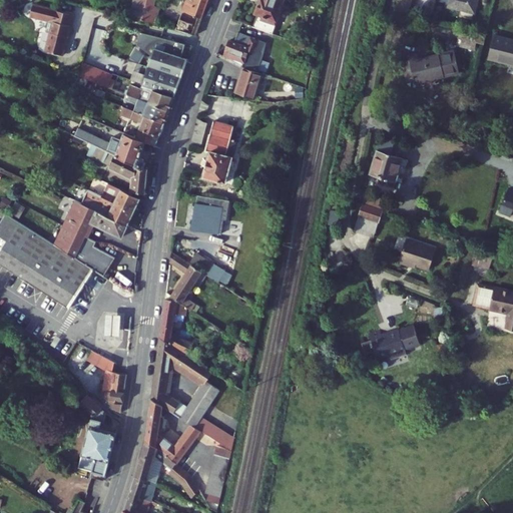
[(136,0),(133,18),(156,24),(160,7),(152,5),(153,0),(136,0)]
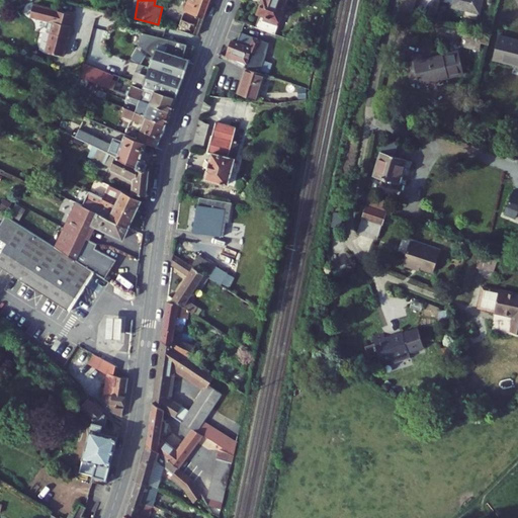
[(198,34),(210,0),(187,0),(177,29),(198,34)]
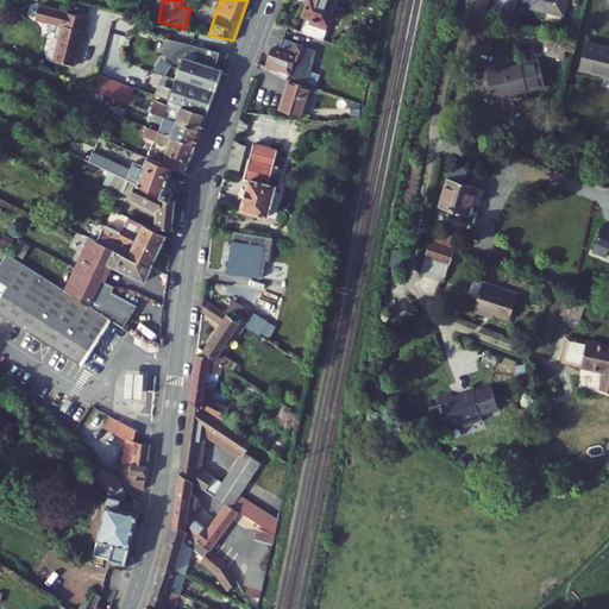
[(336,0),(312,0),(312,2),(309,2),(305,14),(307,16),(301,31),(324,39),(330,23),(328,23),(336,5),(334,5),(336,0)]
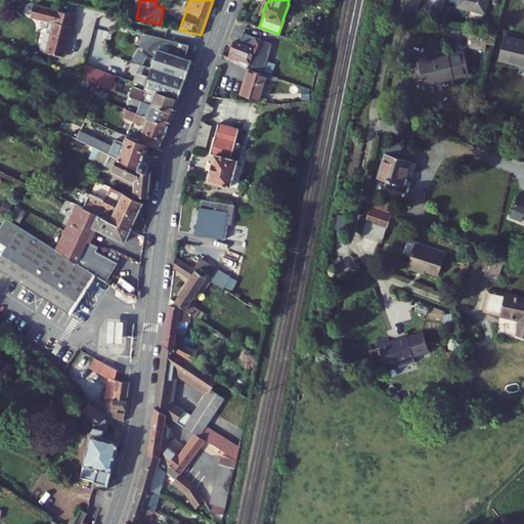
[(421,0),(405,0),(403,8),(419,11),(421,0)]
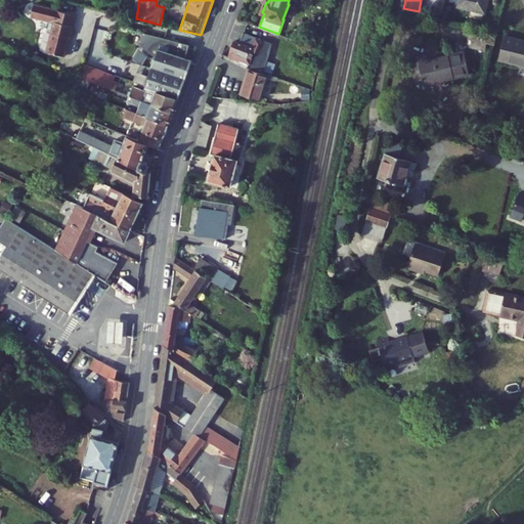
[(486,0),(457,0),(456,6),(484,12),(486,0)]
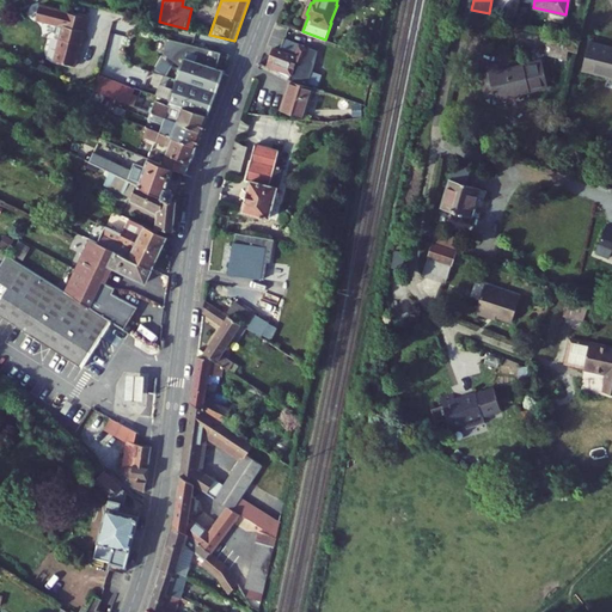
[(86,16),(40,4),(36,18),(59,24),(55,36),(60,37),(55,60),(74,65),(80,42),(84,29),(86,16)]
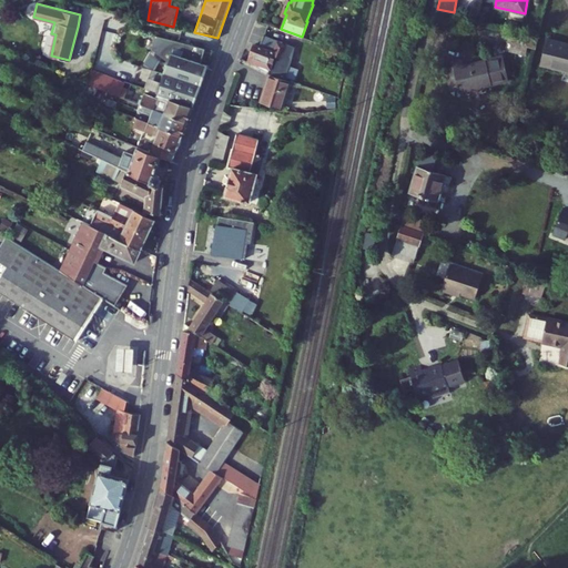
[(456,18),(437,12),(435,20),(454,24),(456,18)]
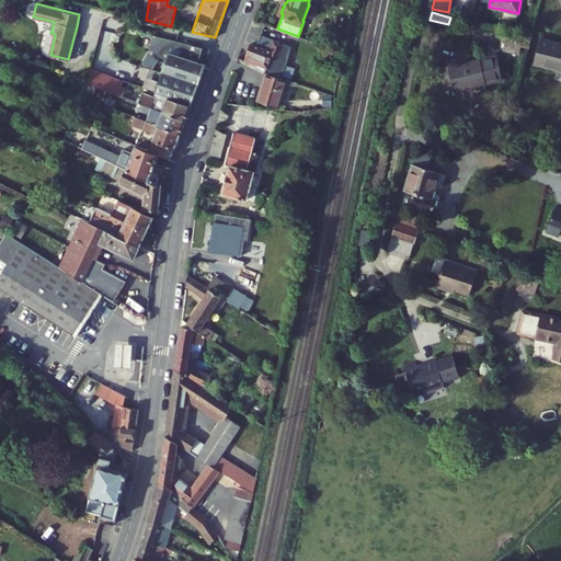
[(201,47),(153,34),(150,47),(165,60),(156,90),(157,90),(156,93),(158,93),(191,105),(205,64),(198,61),(201,56),(197,50),(198,50),(199,49),(199,48),(201,47)]
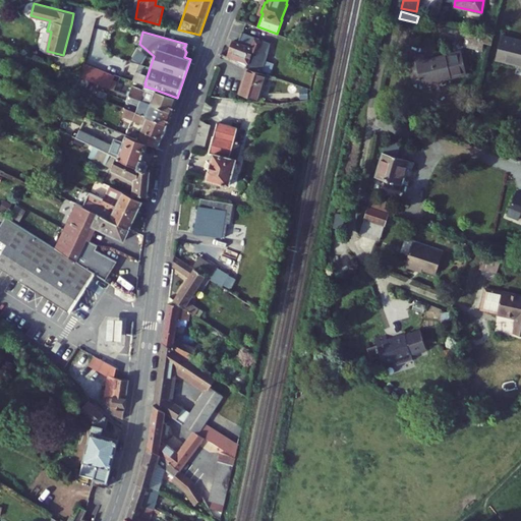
[(255,37),(242,32),(238,42),(233,40),(229,50),(230,51),(228,57),(247,67),(261,71),(271,43),(263,40),(262,41),(254,38),(255,37)]
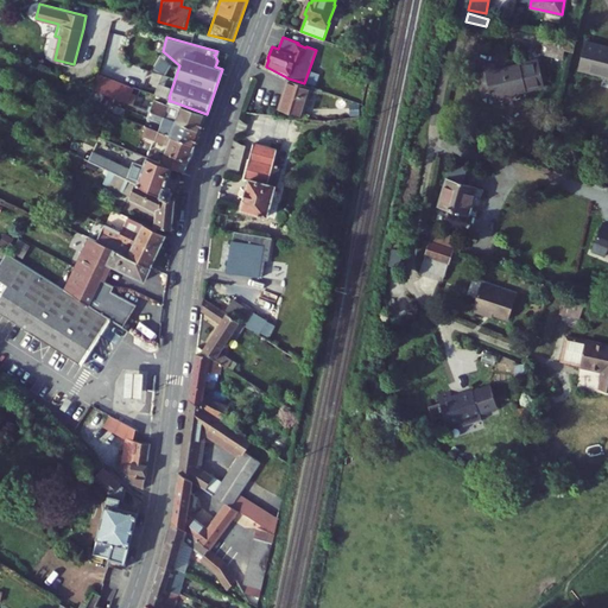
[(607,45),(586,40),(578,68),(607,75),(607,45)]
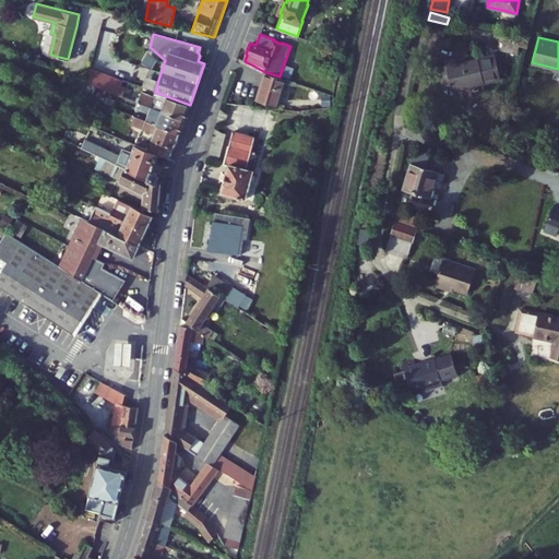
[(210,49),(200,47),(199,48),(199,49),(198,50),(197,50),(200,56),(198,61),(204,63),(210,49)]
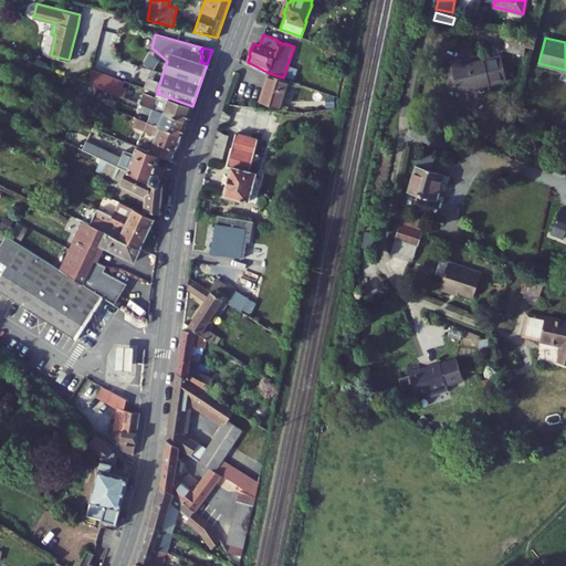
[(459,61),(451,62),(452,67),(458,90),(458,92),(505,81),(500,56),(474,62),(475,63),(461,66),(459,61)]
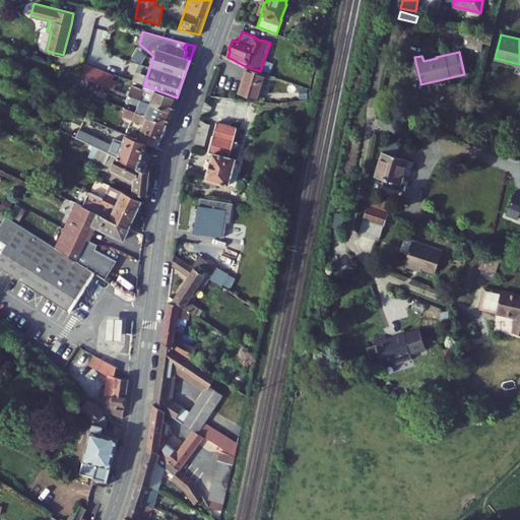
[(415,62),(407,64),(412,83),(420,82),(415,62)]
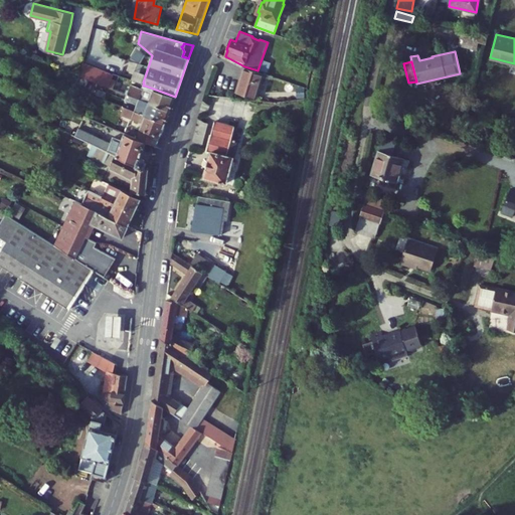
[(258,70),(244,66),(236,92),(255,98),(264,72),(258,70)]
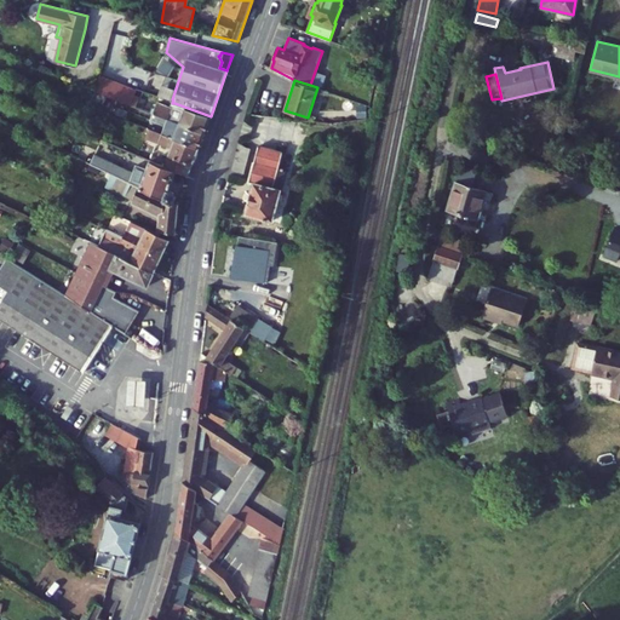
[(135,95),(101,81),(97,91),(131,104),(135,95)]
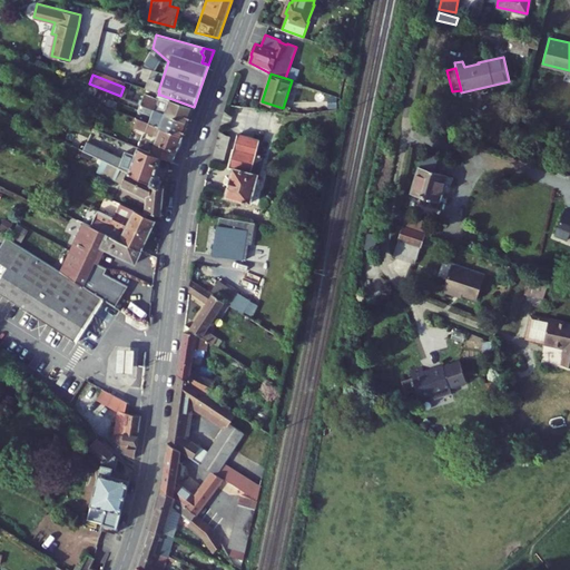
[(123,97),(124,97),(127,88),(129,89),(131,82),(125,80),(124,87),(120,96),(123,97)]
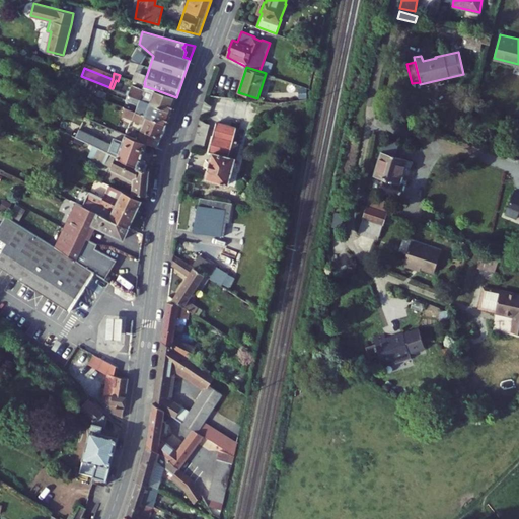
[(113,88),(128,94),(171,112),(176,97),(146,86),(145,89),(132,85),(132,86),(121,82),(123,76),(120,75),(118,81),(116,80),(113,88)]
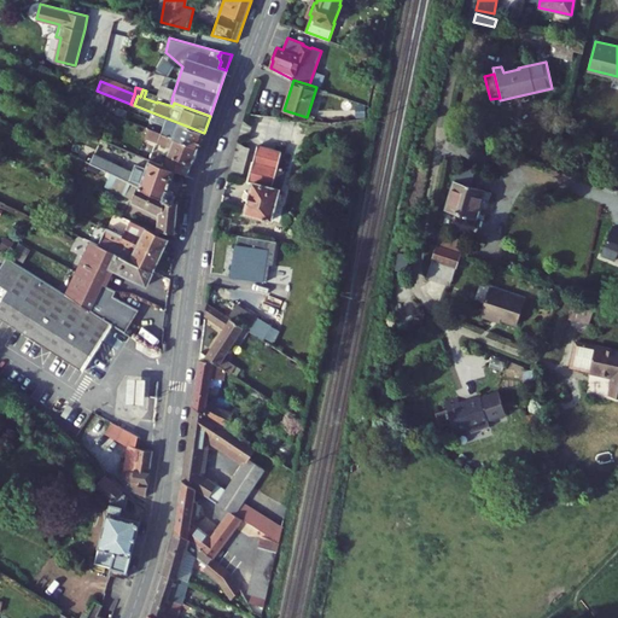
[(172,99),(146,91),(144,98),(157,103),(157,101),(173,106),(174,103),(172,103),(173,99),(172,99)]
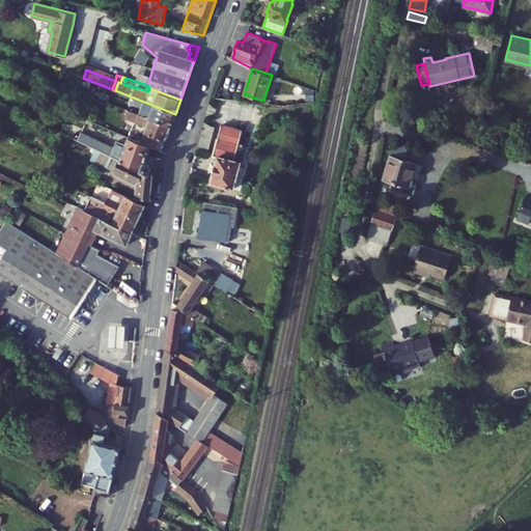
[(115,90),(114,90),(113,95),(130,102),(131,96),(115,90)]
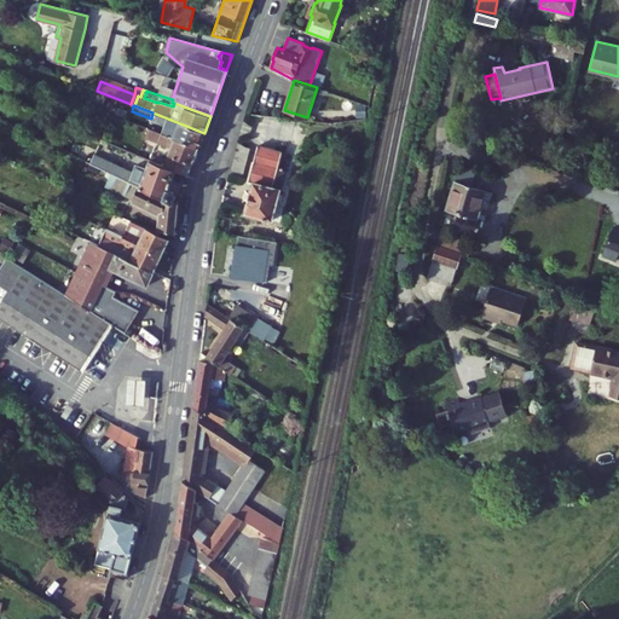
[(166,125),(162,133),(200,148),(204,133),(152,113),(151,119),(166,125)]
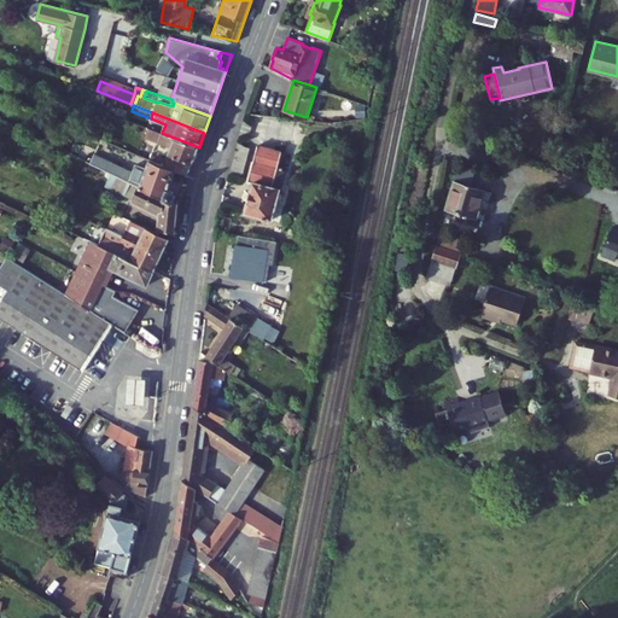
[(170,147),(164,164),(178,170),(188,175),(199,147),(162,133),(149,128),(145,138),(170,147)]
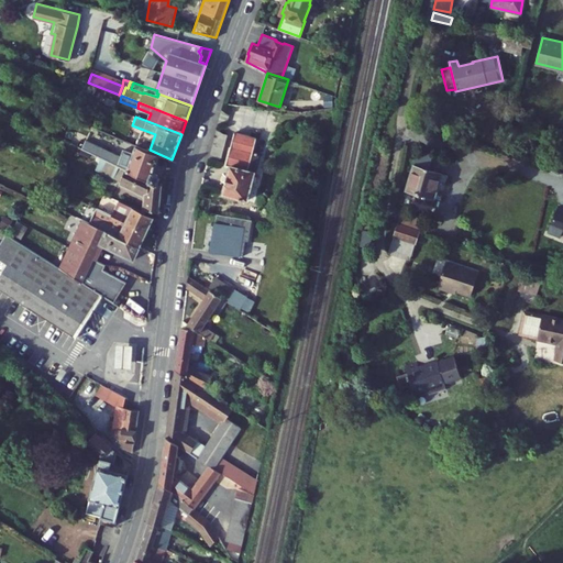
[(257,136),(235,131),(228,159),(233,162),(232,165),(240,167),(242,157),(251,159),(253,153),(257,136)]
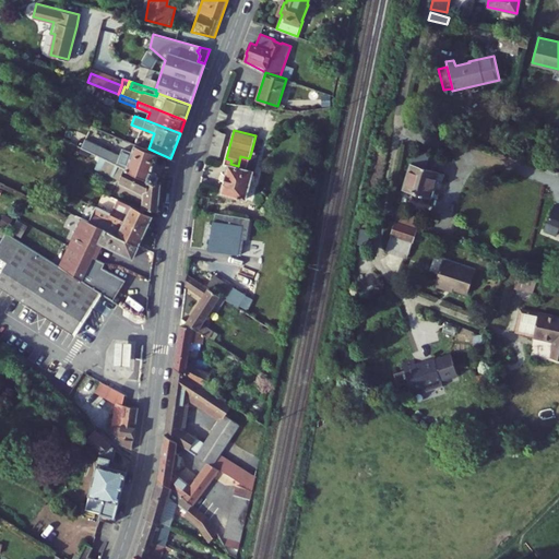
[(135,137),(123,132),(121,138),(133,142),(135,137)]
